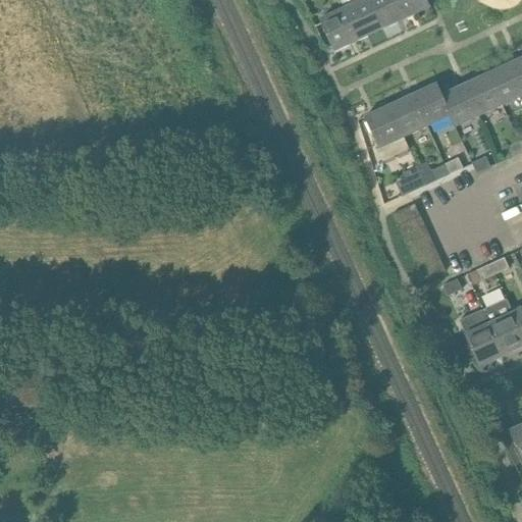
[(341,0),(345,8),(360,40),(382,30),(369,0),(341,0)]
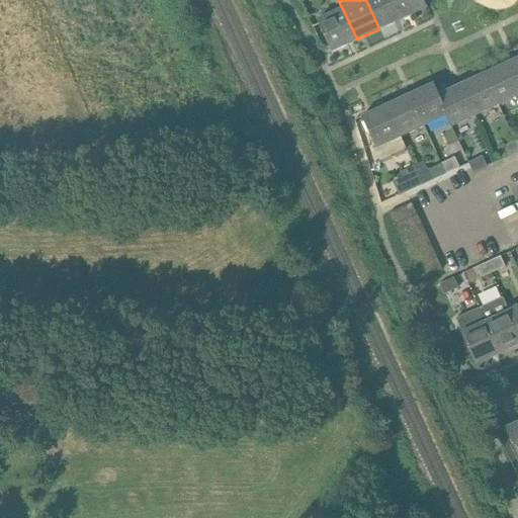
[(366,0),(379,29),(403,18),(394,0),(366,0)]
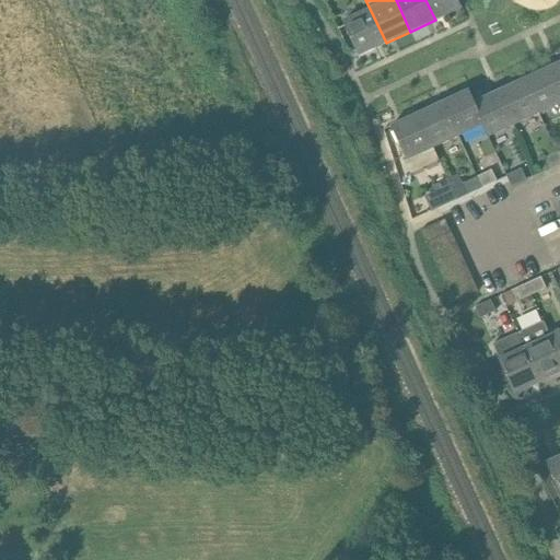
[(457,0),(426,0),(435,20),(462,8),(457,0)]
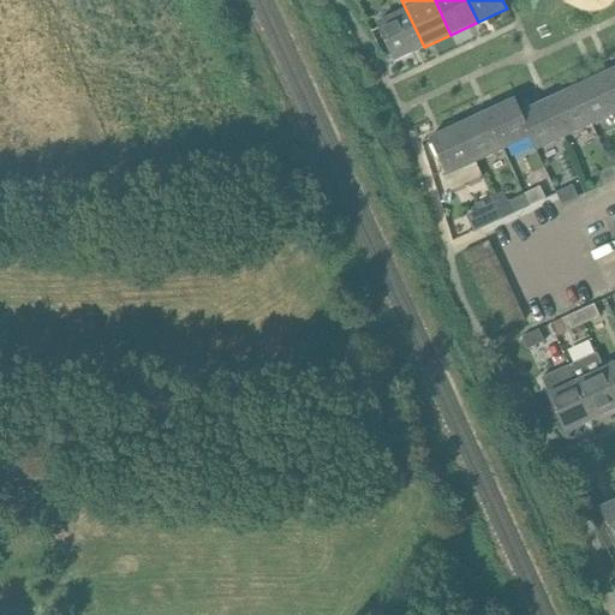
[(395,60),(424,47),(406,10),(378,23),(375,17),(366,21),(381,52),(390,48),(395,60)]
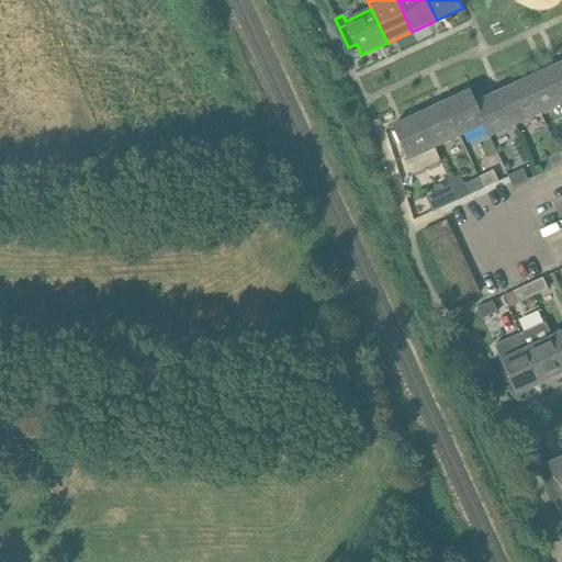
[(561,63),(551,68),(561,92),(561,63)]
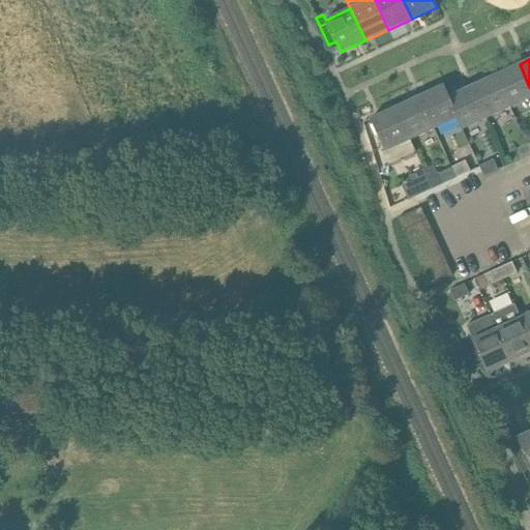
[(510,107),(529,97),(529,87),(520,64),(496,76),(510,107)]
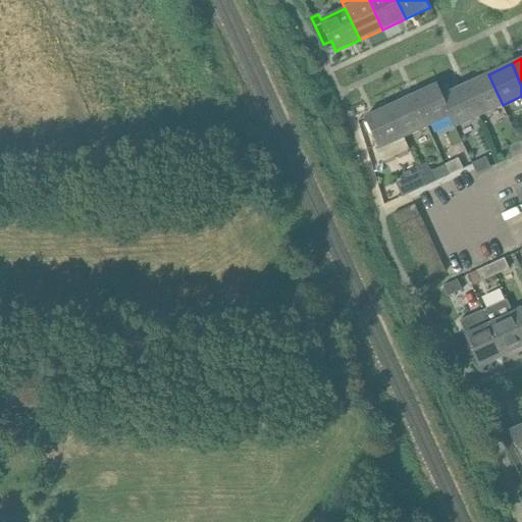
[(479,116),(503,105),(488,74),(465,85),(479,116)]
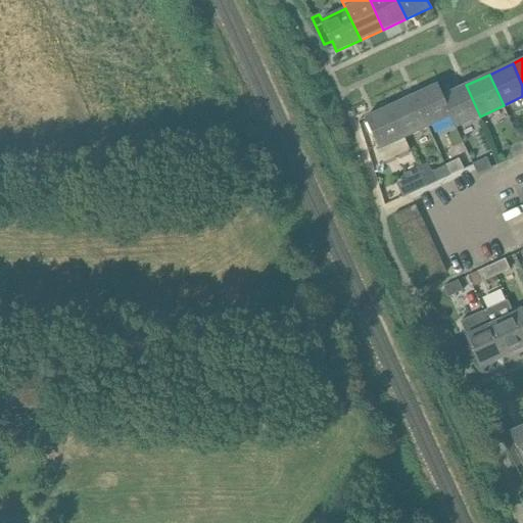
[(442,96),(443,96),(438,85),(414,95),(428,127),(452,116),(442,96)]
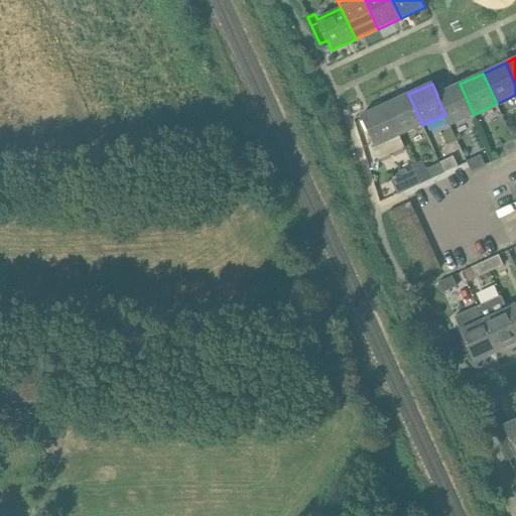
[(450,126),(474,115),(460,84),(437,95),(436,95),(445,115),(450,126)]
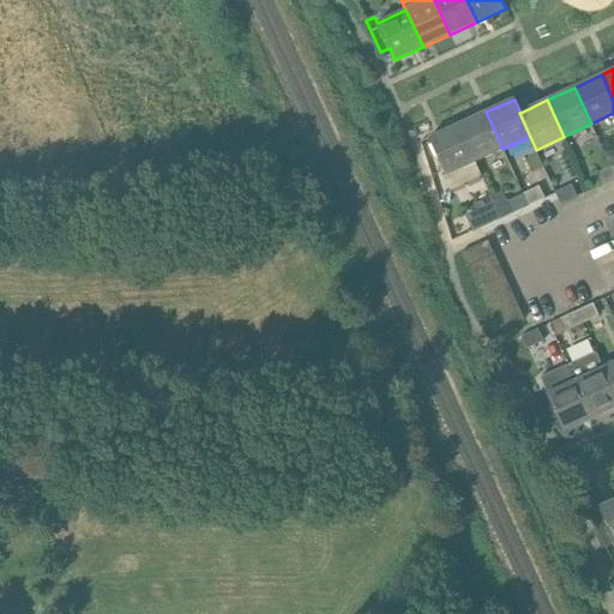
[(476,162),(503,149),(486,112),(458,125),(476,162)]
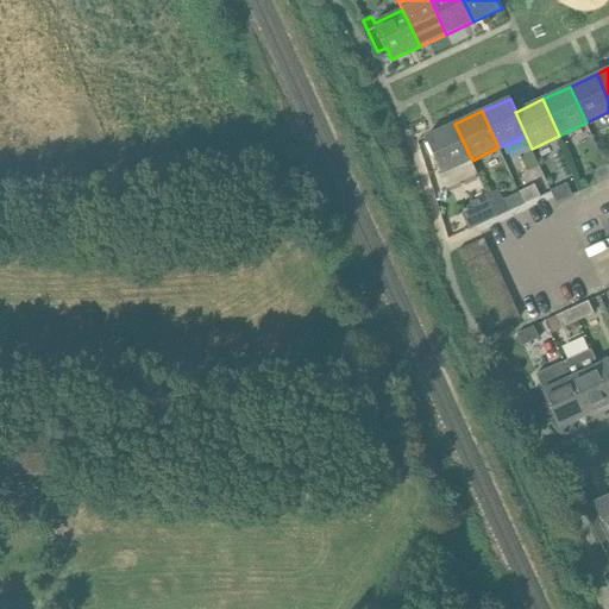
[(444,173),(472,161),(454,124),(427,137),(444,173)]
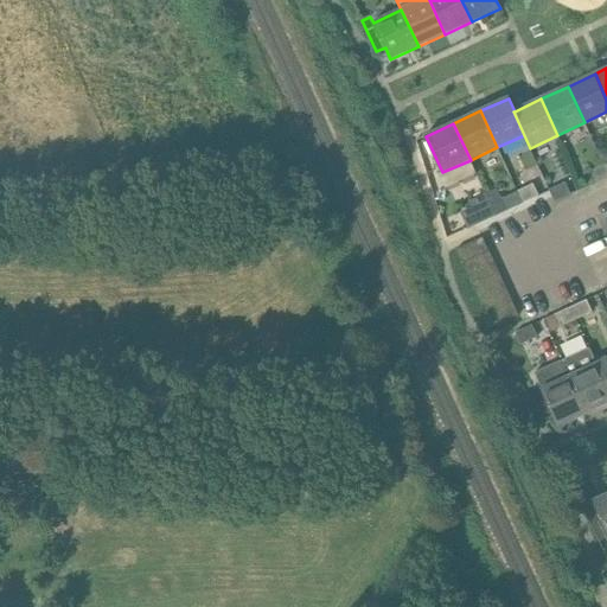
[(594,184),(606,178),(606,171),(605,165),(588,172),(594,184)]
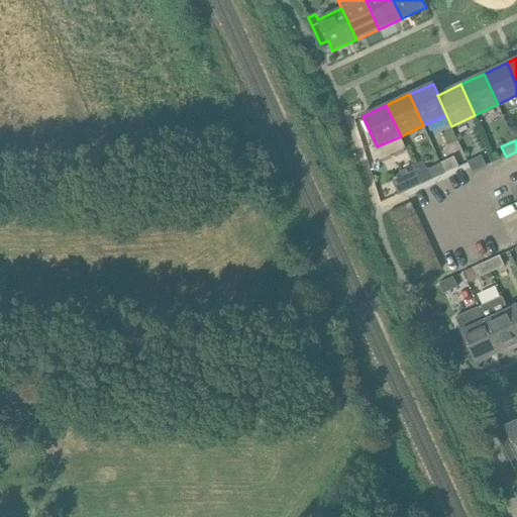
[(473,172),(487,166),(482,156),(468,162),(473,172)]
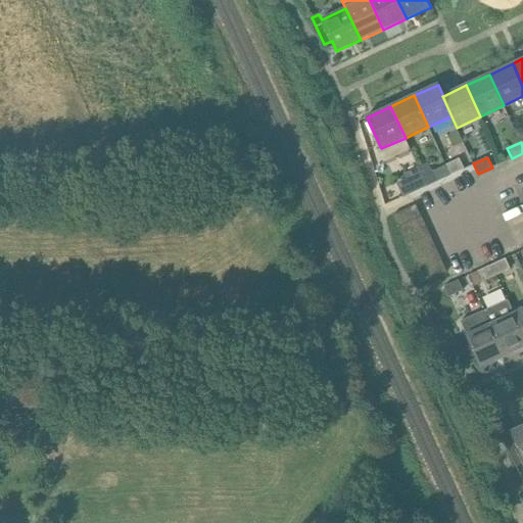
[(450,176),(465,169),(460,158),(446,165),(450,176)]
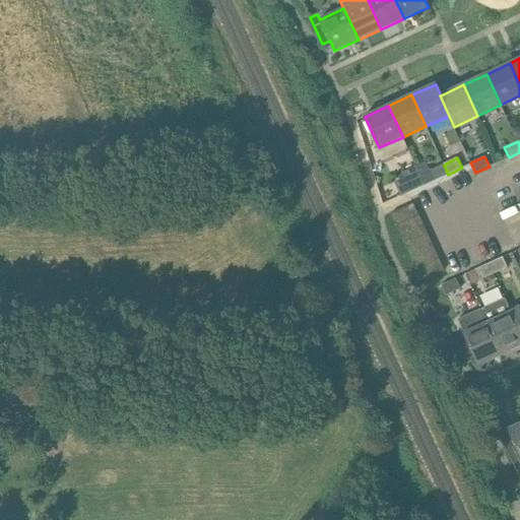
[(435,181),(448,175),(444,165),(430,171),(435,181)]
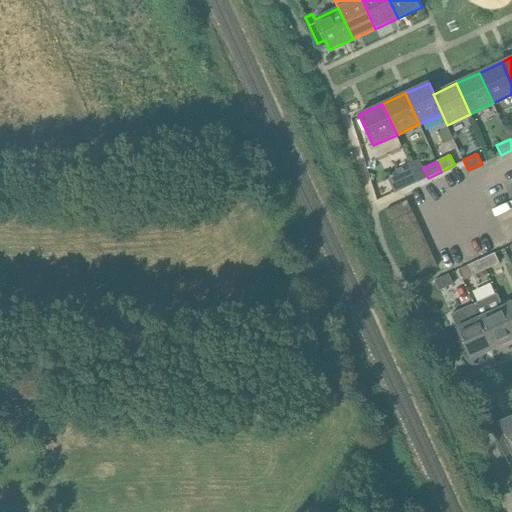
[(395,193),(409,187),(404,177),(390,183),(395,193)]
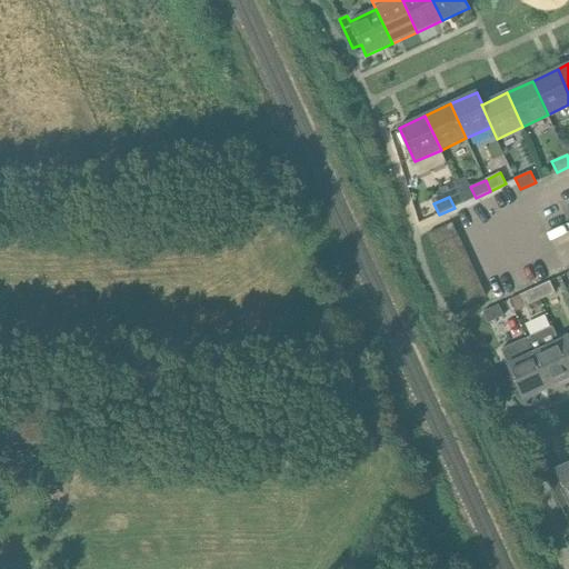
[(435,247),(458,236),(452,223),(428,235),(435,247)]
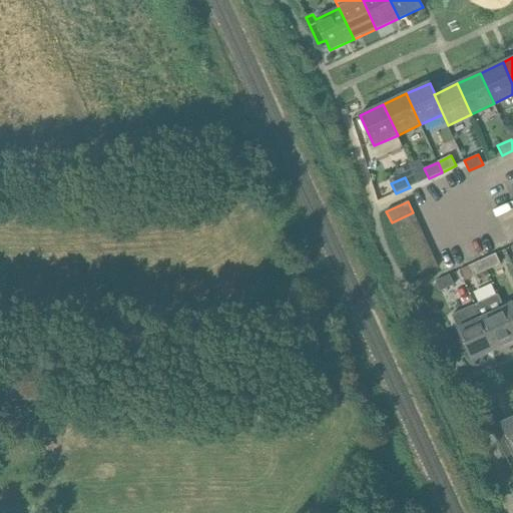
[(397,233),(418,223),(413,212),(392,222),(397,233)]
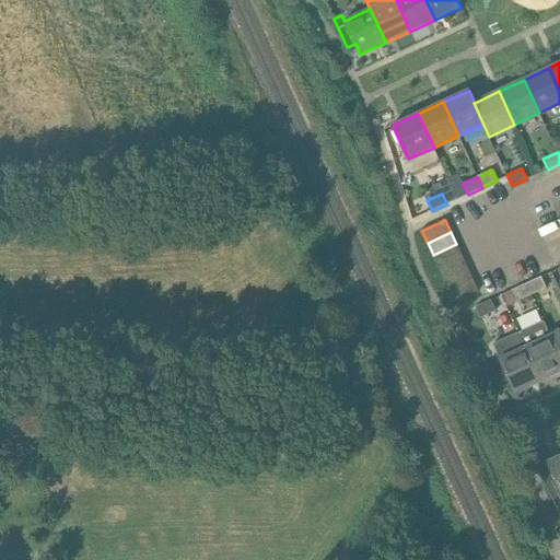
[(439,266),(462,256),(456,244),(433,255),(439,266)]
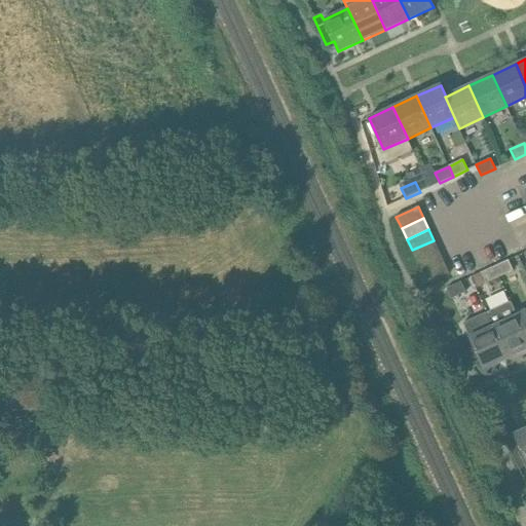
[(417,261),(439,251),(434,240),(412,250),(417,261)]
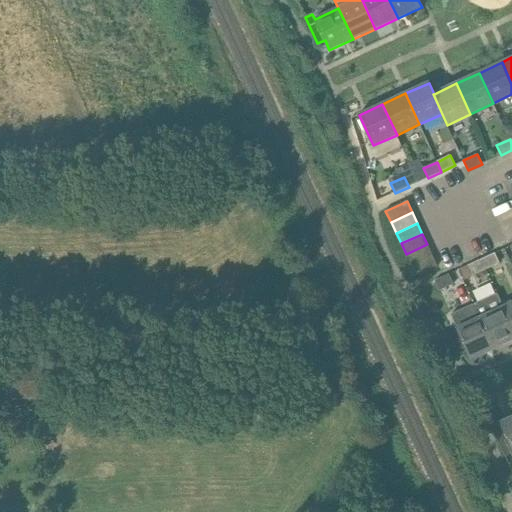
[(411,265),(433,255),(427,244),(406,254),(411,265)]
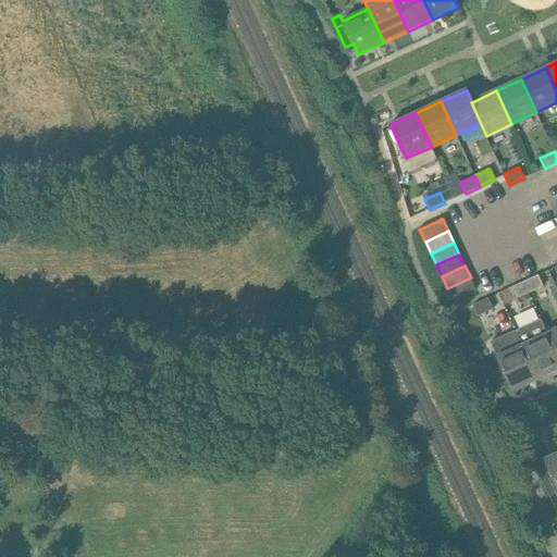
[(524,282),(529,293),(544,286),(539,275),(524,282)]
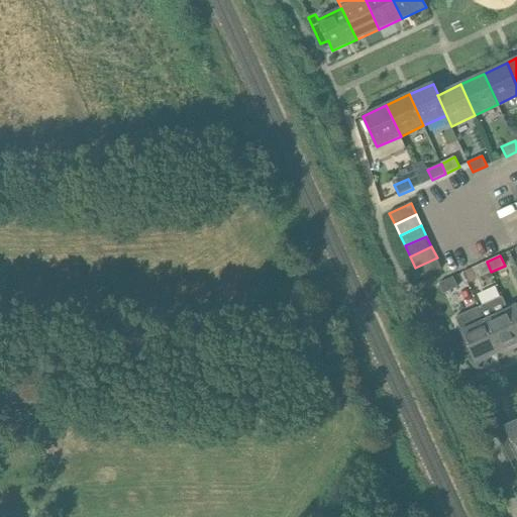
[(420,279),(442,269),(437,257),(415,268),(420,279)]
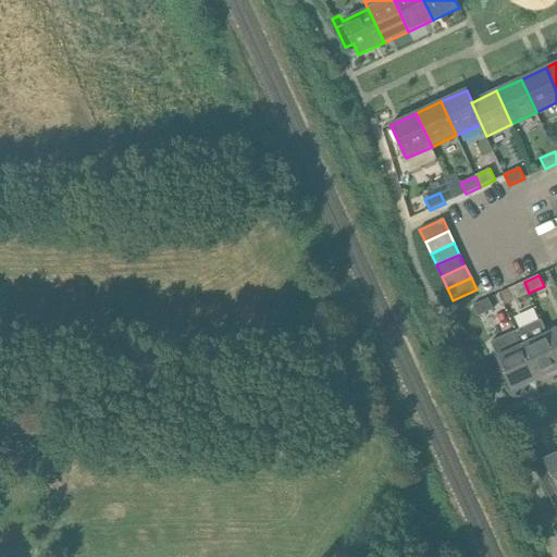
[(515,300),(528,294),(529,293),(524,282),(509,289),(515,300)]
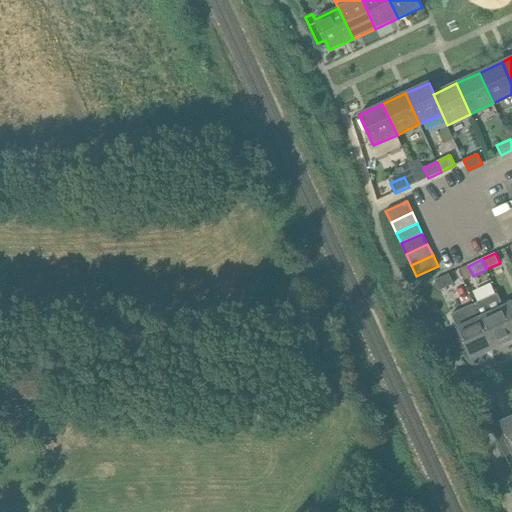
[(449,274),(435,281),(440,291),(454,284),(449,274)]
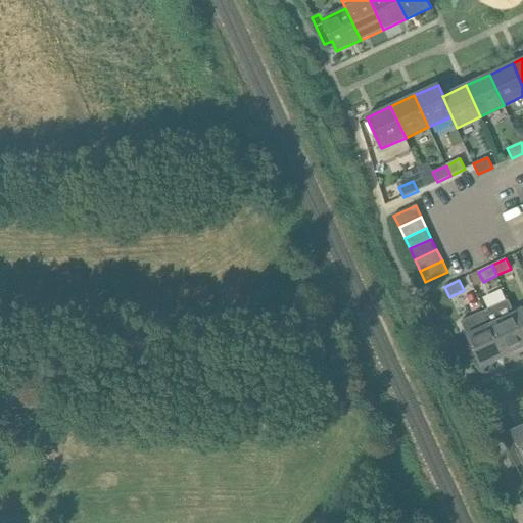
[(522,331),(515,314),(508,299),(485,311),(506,355),(522,347),(522,331)]
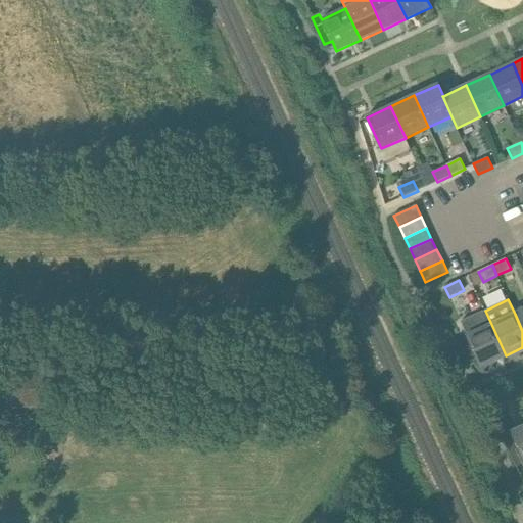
[(470,341),(476,355),(482,367),(506,355),(484,311),(461,322),(470,341)]
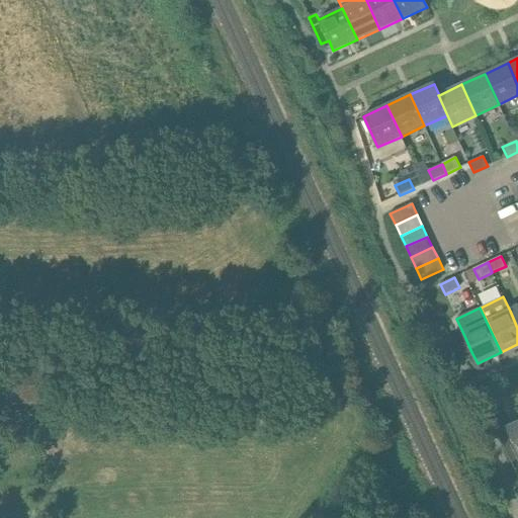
[(517,451),(517,421),(507,427),(507,428),(517,451)]
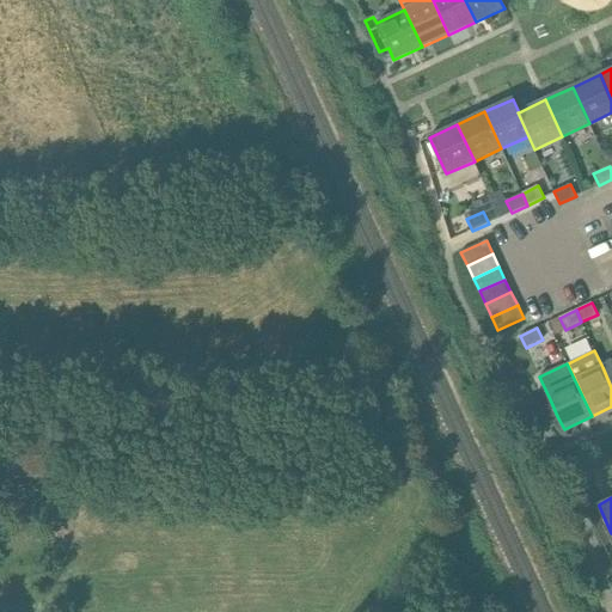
[(605,546),(611,543),(611,533),(599,506),(588,509),(605,546)]
